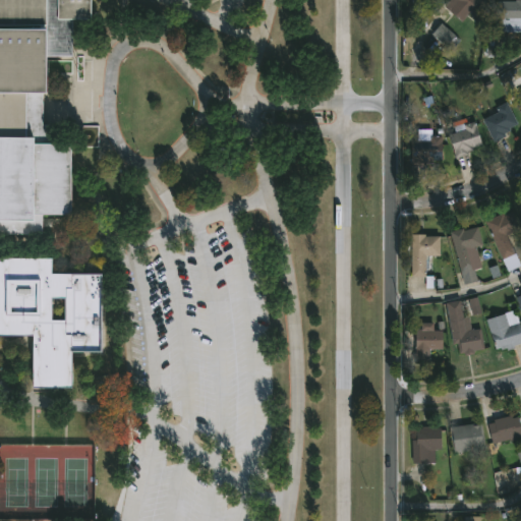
[(0,0),(92,0),(92,17),(73,17),(73,60),(47,59),(47,95),(43,95),(43,124),(98,124),(98,149),(72,149),(71,216),(43,215),(43,239),(0,239),(0,0)]
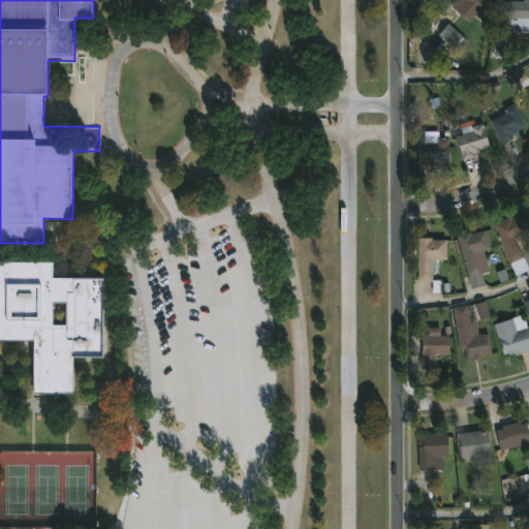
[(492,0),(490,1),(493,3),(479,18),(475,12),(471,17),(454,1),(454,0),(492,0)]
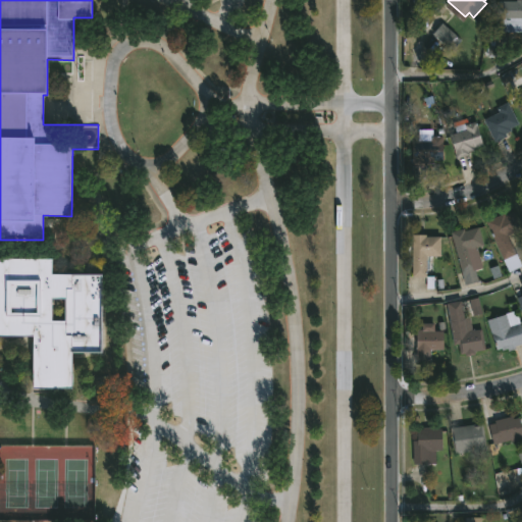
[(521,33),(520,33),(497,32),(497,0),(521,0),(521,33)]
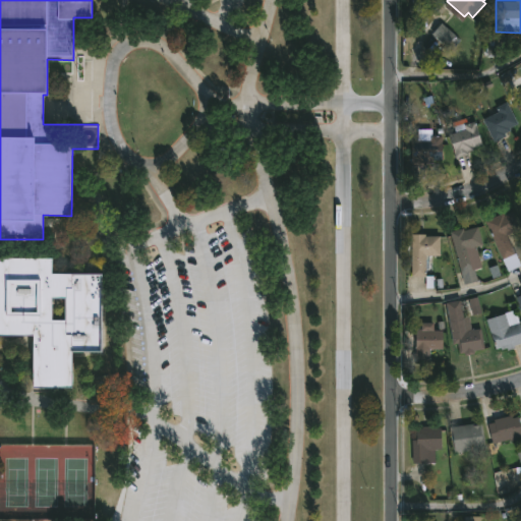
[(460,39),(451,50),(430,34),(440,22),(460,39)]
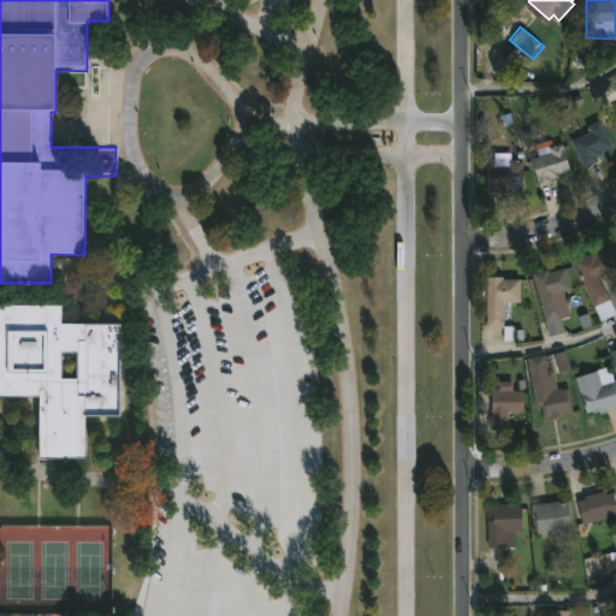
[(597,120),(611,146),(600,150),(602,153),(596,157),(597,160),(584,167),(569,142),(588,131),(585,126),(597,120)]
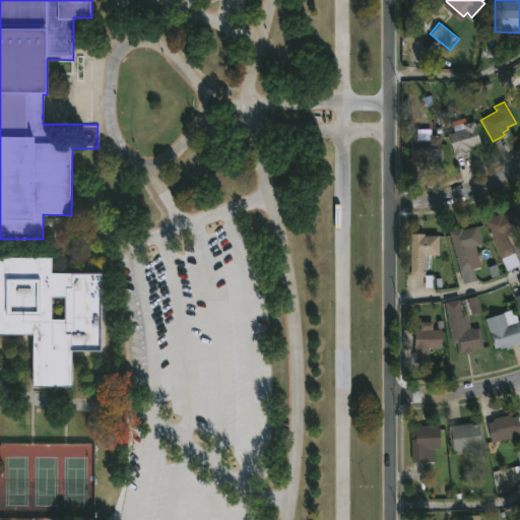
[(472,121),(479,144),(470,146),(470,149),(465,151),(466,153),(453,157),(447,134),(454,132),(451,126),(472,121)]
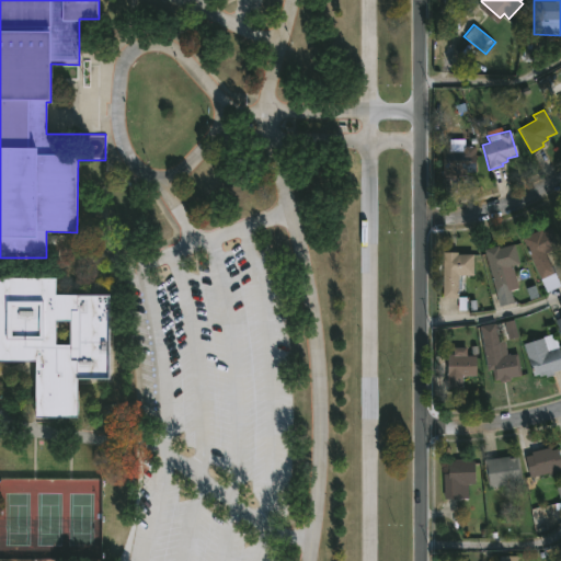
[(462,144),(462,146),(474,146),(474,170),(459,170),(459,179),(443,179),(443,169),(439,169),(439,151),(448,151),(448,144),(462,144)]
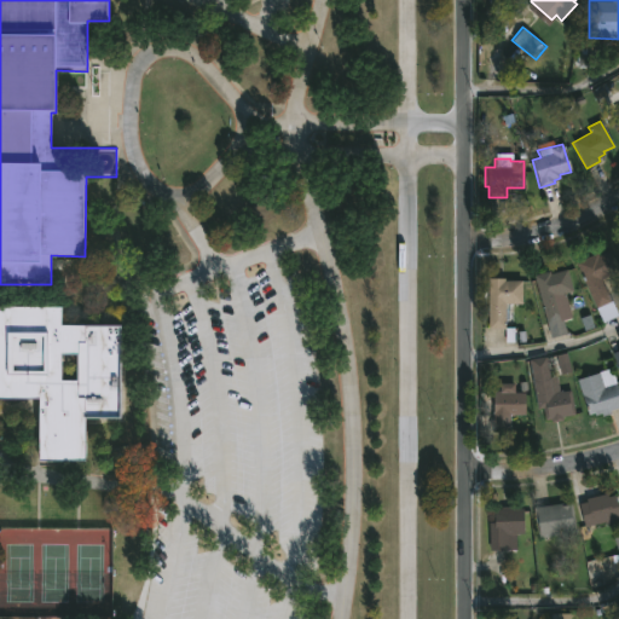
[(606,250),(615,272),(600,279),(611,301),(595,307),(574,262),(596,253),(597,255),(606,250)]
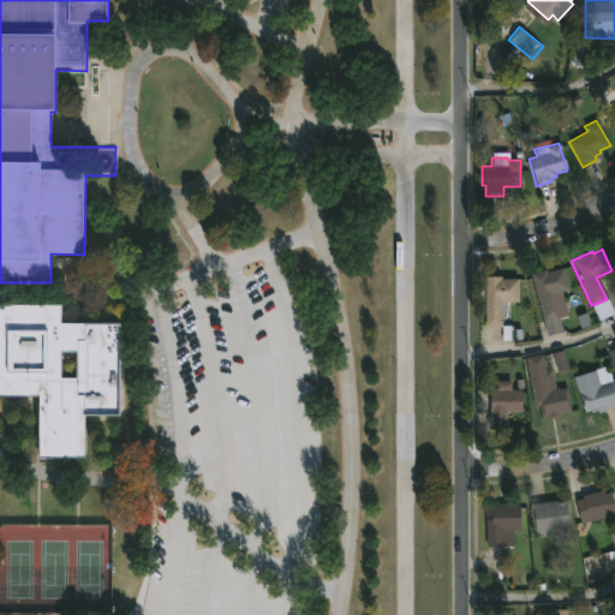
[(562,268),(568,288),(551,293),(561,332),(545,336),(529,273),(544,269),(545,272),(562,268)]
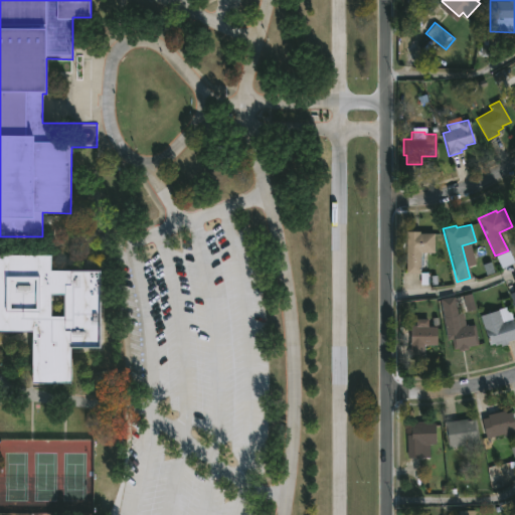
[(419,231),(419,233),(434,233),(434,252),(419,252),(419,273),(426,273),(426,285),(419,286),(419,274),(405,274),(405,231),(419,231)]
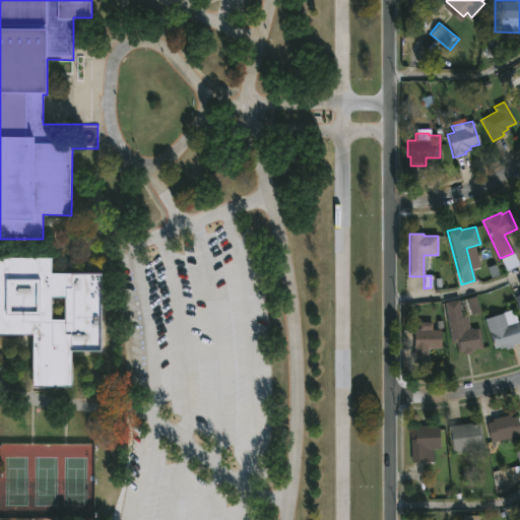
[(0,259),(0,335),(30,335),(31,391),(71,391),(71,351),(102,351),(102,273),(49,274),(49,259),(0,259)]
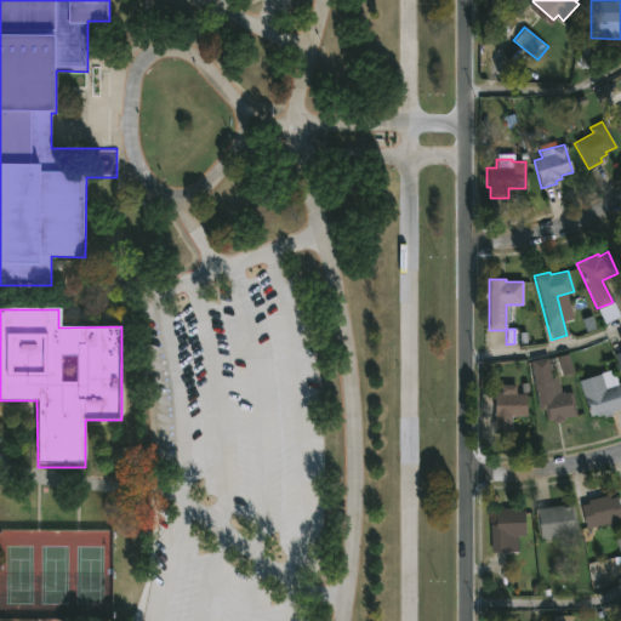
[(546,358),(553,393),(571,392),(575,416),(563,419),(563,422),(553,423),(552,421),(546,421),(545,409),(539,410),(529,360),(546,358)]
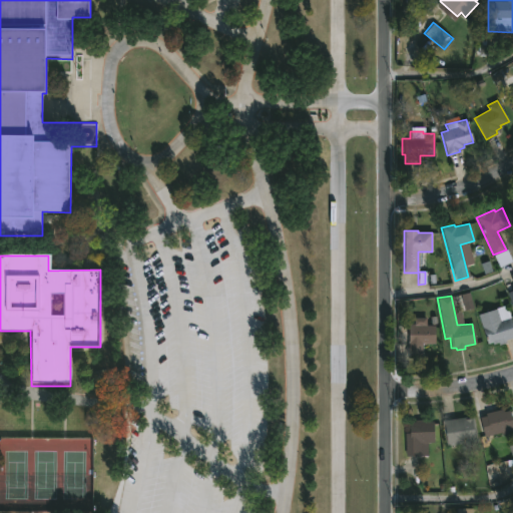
[(512,338),(505,341),(493,345),(492,343),(487,344),(478,315),(506,305),(512,325),(512,338)]
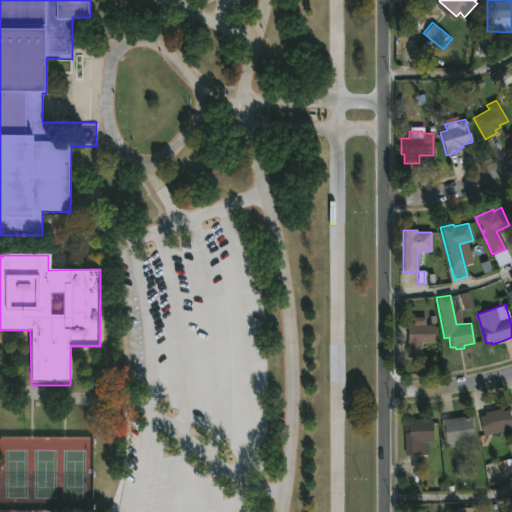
[(424,317),(424,325),(433,325),(433,343),(421,343),(421,356),(406,356),(406,323),(412,323),(412,317),(424,317)]
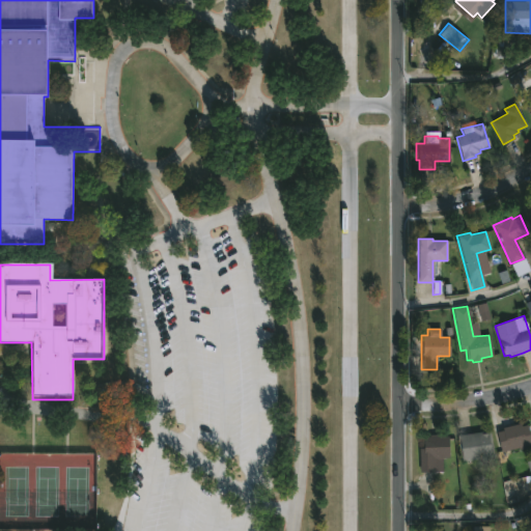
[(521,423),(521,425),(527,424),(530,445),(524,446),(525,448),(519,450),(519,448),(500,451),(496,431),(502,430),(502,426),(521,423)]
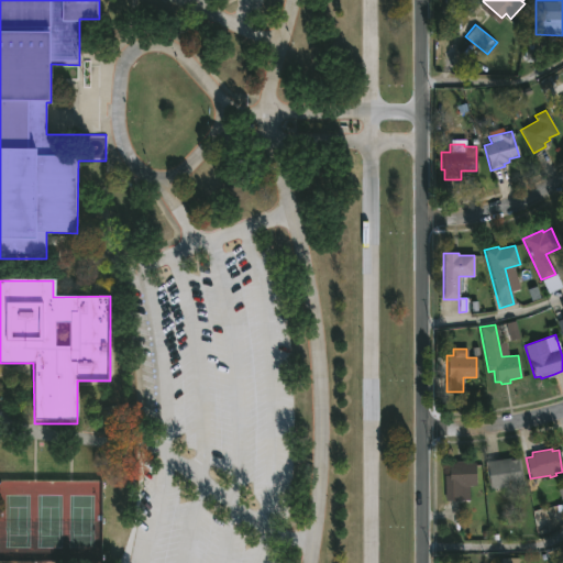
[(493,489),(488,489),(484,461),(519,456),(523,485),(493,489)]
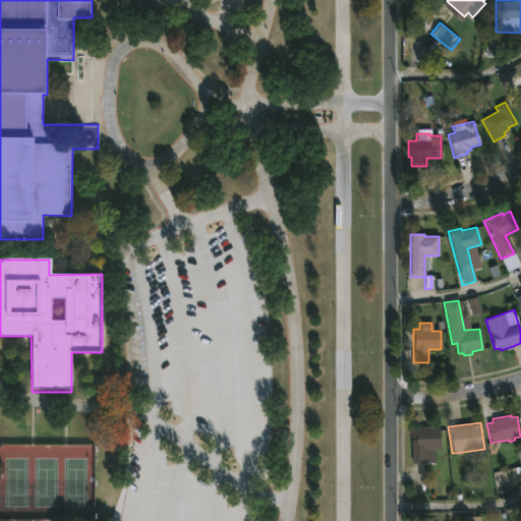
[(414,462),(413,439),(418,439),(418,428),(439,427),(440,449),(428,450),(428,462),(414,462)]
